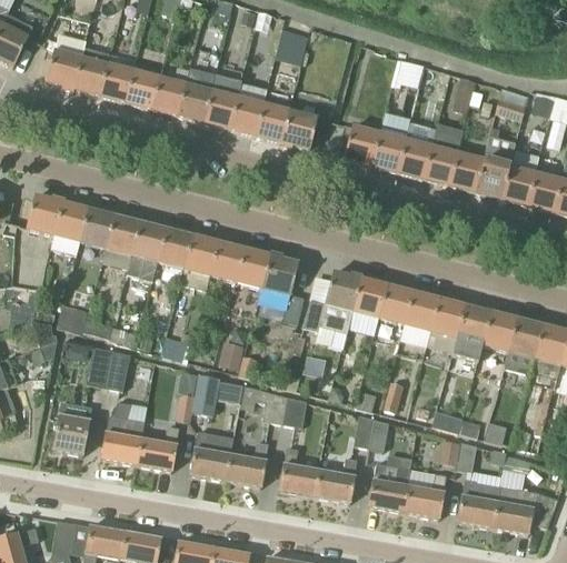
[(0,29),(8,16),(9,11),(0,6),(0,29)]
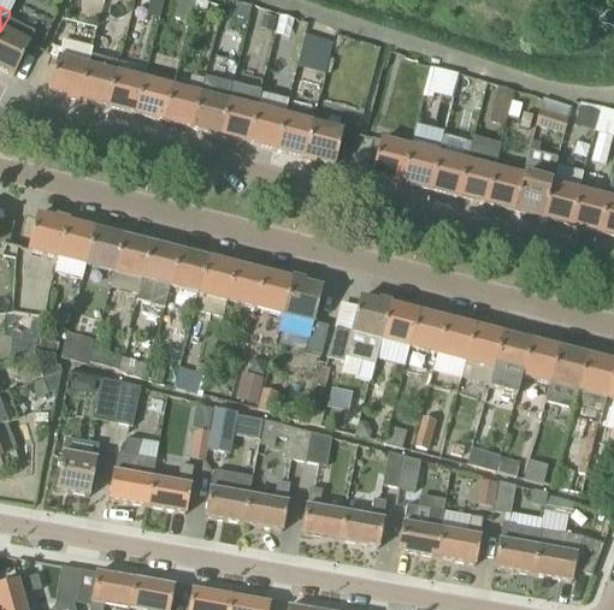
[(285,10),(279,29),(293,34),(300,15),(285,10)]
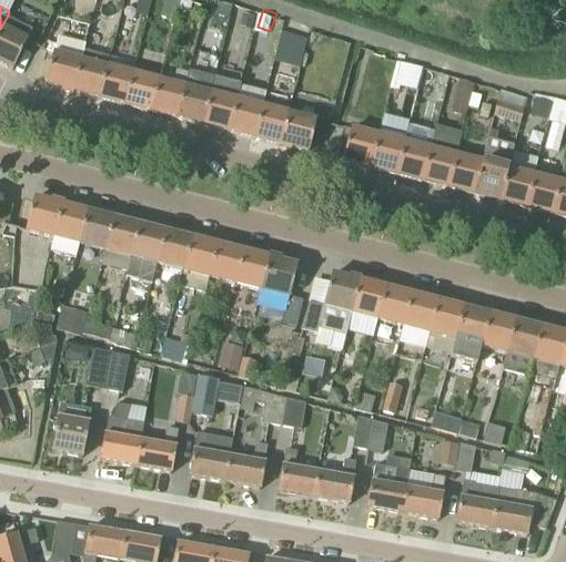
[(8,16),(0,29),(0,59),(13,67),(28,37),(27,36),(31,27),(8,16)]
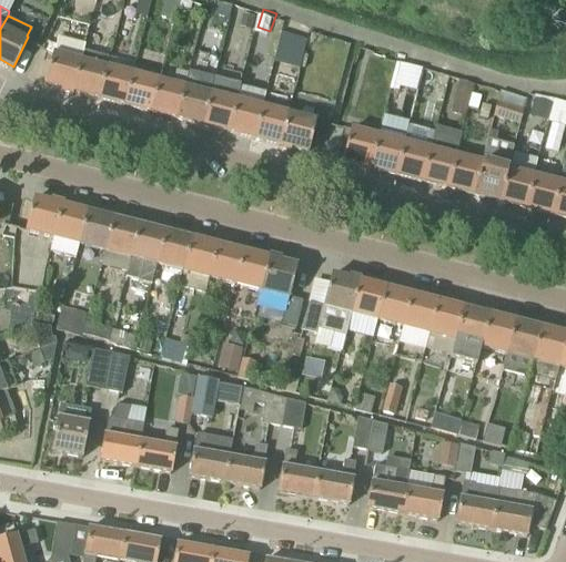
[(283,29),(275,58),(300,65),(309,37),(283,29)]
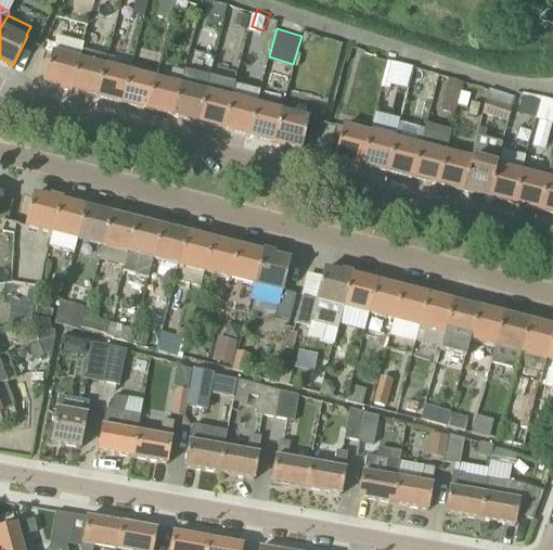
[(49,39),(47,47),(52,50),(44,80),(61,85),(61,87),(72,90),(73,87),(82,47),(85,39),(59,33),(56,41),(49,39)]
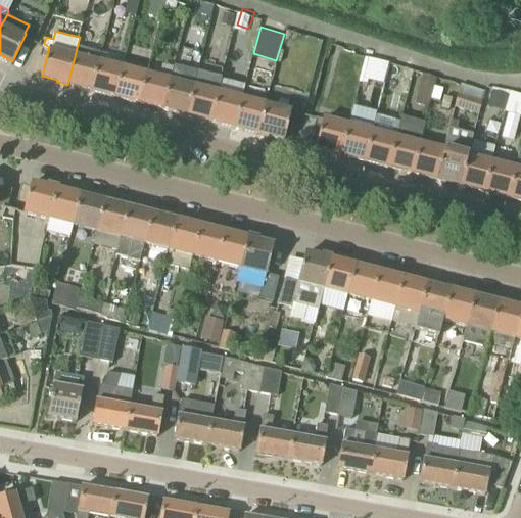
[(334,41),(332,51),(354,55),(357,45),(334,41)]
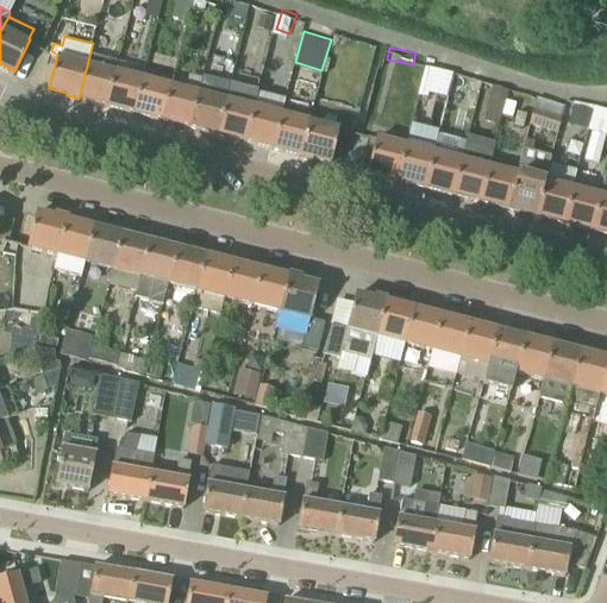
[(80,95),(107,102),(118,57),(91,51),(80,95)]
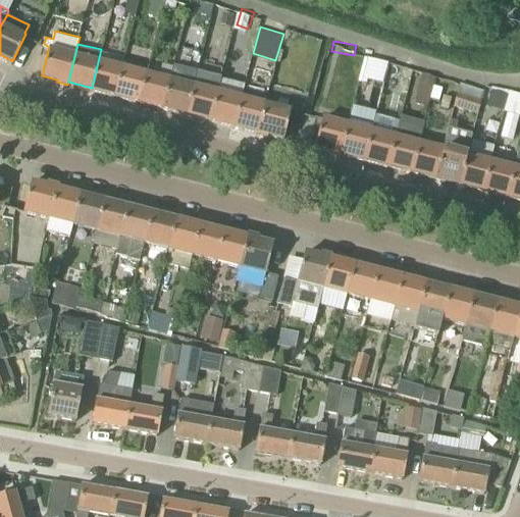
[(92,88),(116,94),(125,56),(101,49),(92,88)]
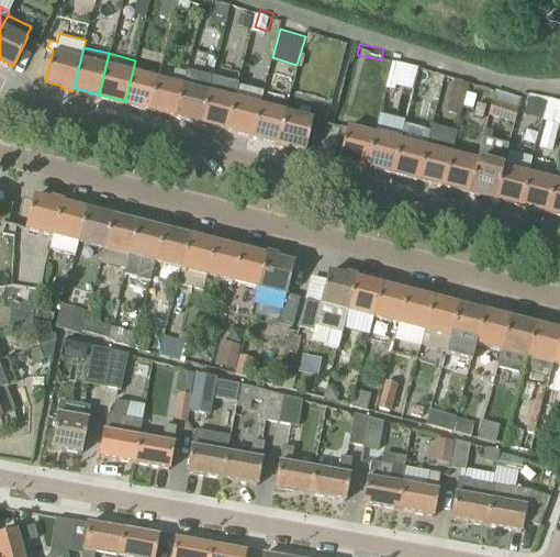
[(135,60),(125,101),(150,108),(161,65),(160,65),(160,66),(135,60)]
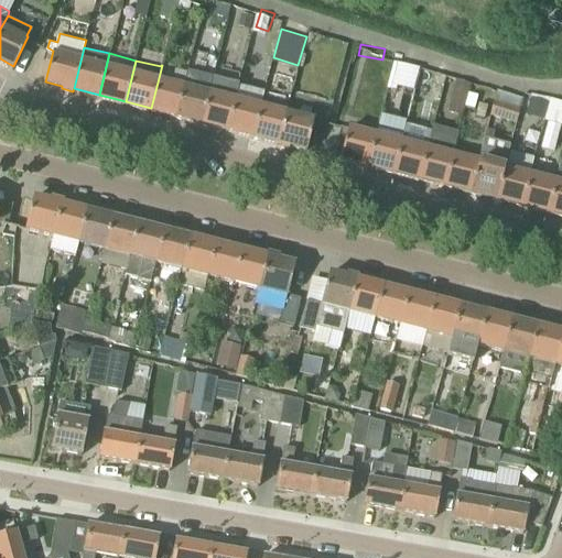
[(175,69),(162,65),(151,108),(176,115),(188,69),(176,66),(175,69)]
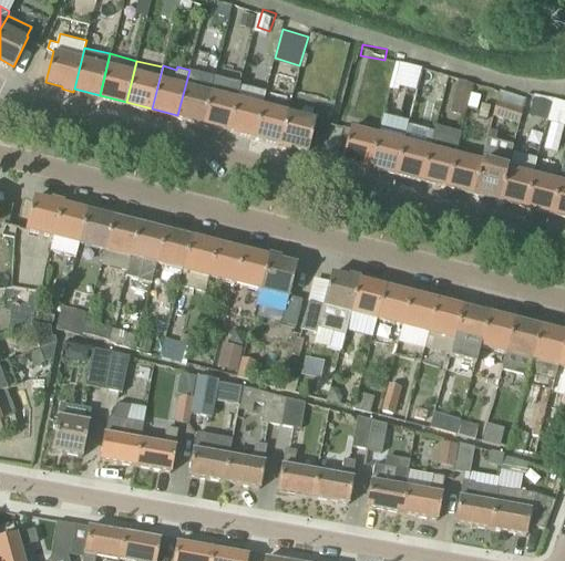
[(177,115),(178,115),(203,122),(215,74),(216,73),(189,66),(189,70),(177,115)]
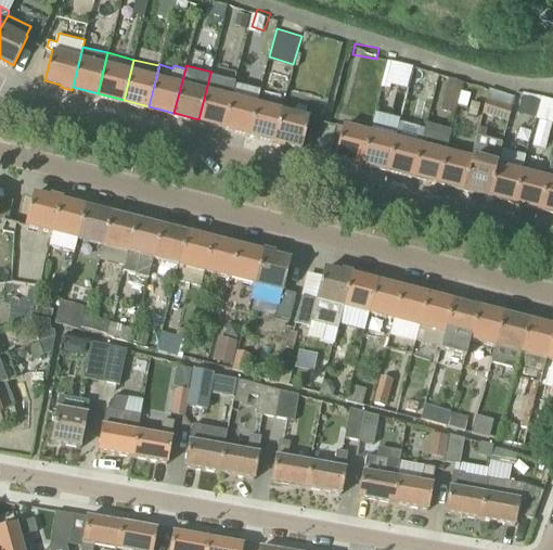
[(210,73),(198,119),(223,126),(235,80),(235,79),(210,73)]
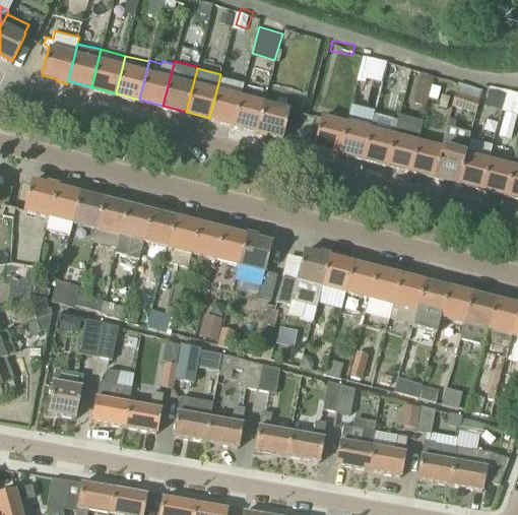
[(220,75),(209,118),(234,124),(241,94),(245,81),(220,75)]
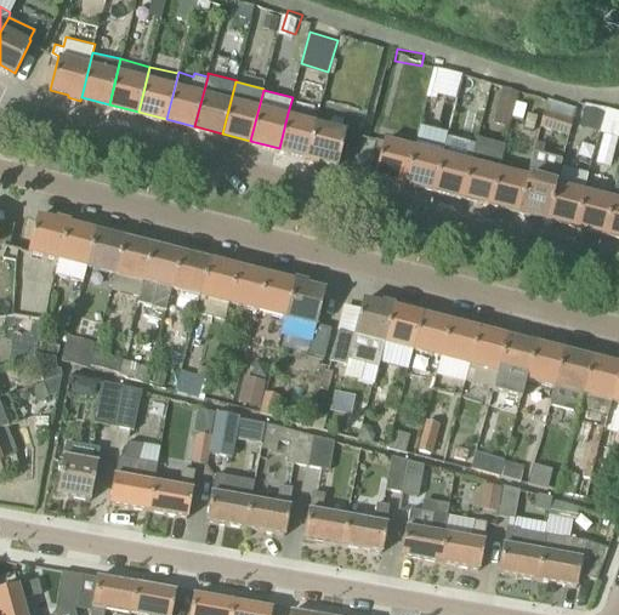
[(539,123),(568,131),(577,104),(549,95),(539,123)]
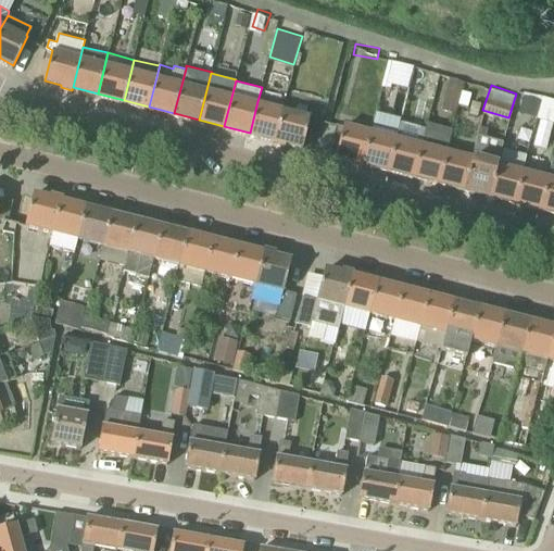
[(553,92),(527,86),(521,107),(553,114),(553,92)]
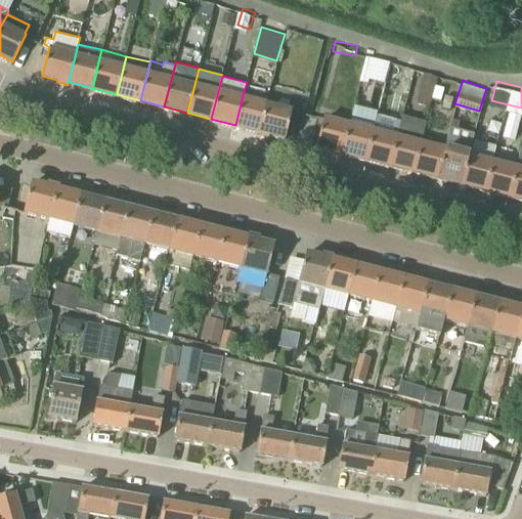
[(292,110),(295,97),(269,91),(267,101),(259,131),(258,134),(268,136),(269,134),(285,138),(292,110)]
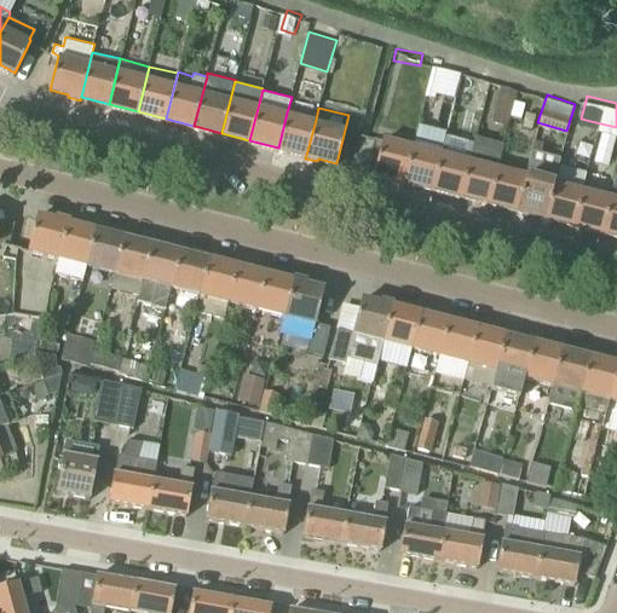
[(278,148),(306,155),(316,120),(287,113),(278,148)]
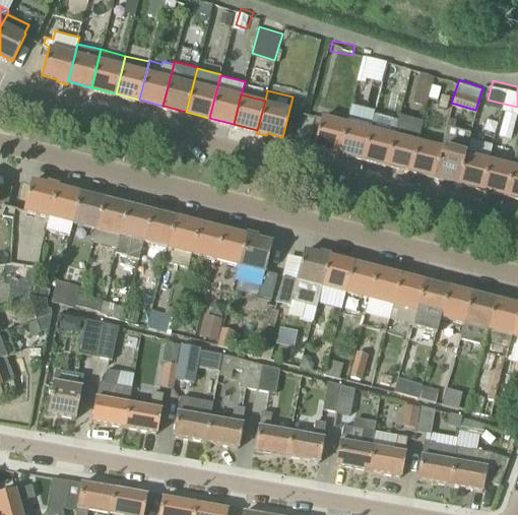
[(350,109),(349,108),(327,102),(323,116),(322,116),(314,145),(329,148),(329,151),(339,154),(339,151),(348,116),(350,109)]
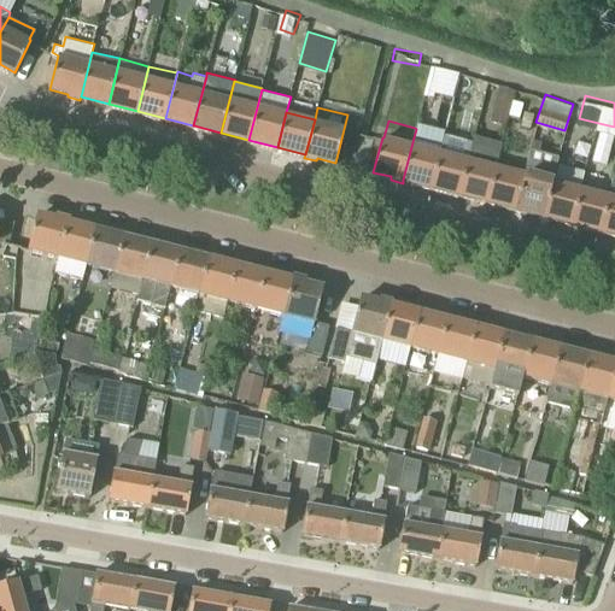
[(440,152),(441,145),(414,137),(403,180),(431,187),(440,152)]
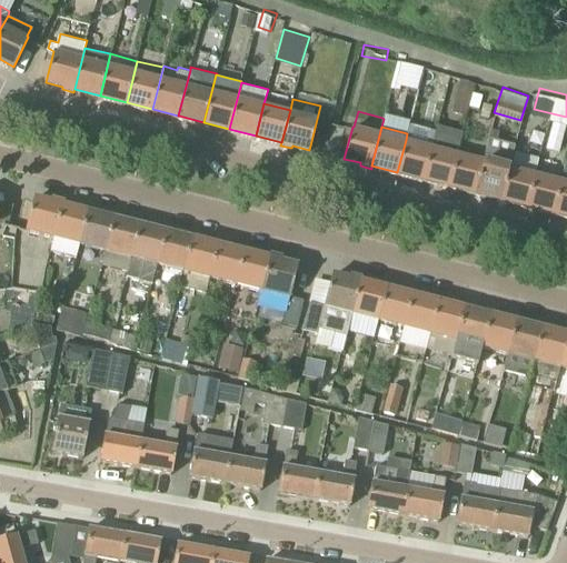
[(435,131),(430,147),(433,147),(424,179),(449,186),(457,153),(458,153),(461,139),(435,131)]
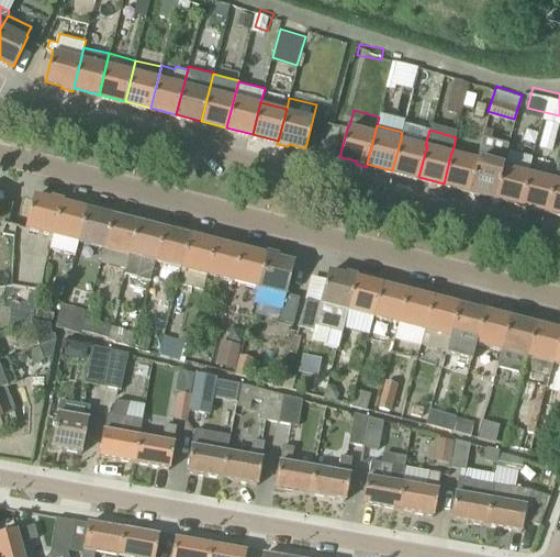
[(477,158),(468,190),(494,197),(507,147),(508,142),(491,136),(483,135),(477,158)]
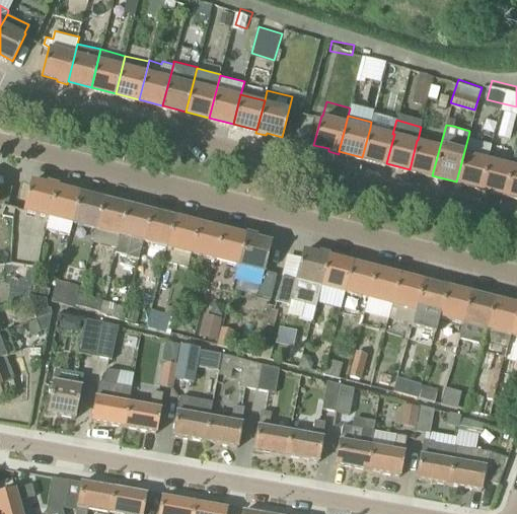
[(362,157),(386,163),(394,134),(392,134),(370,128),(362,157)]
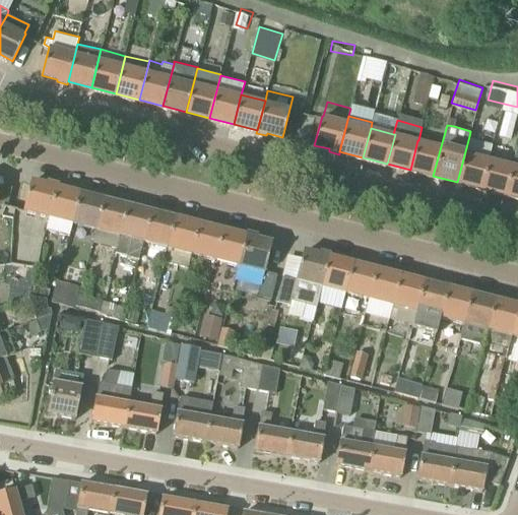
[(469,136),(457,182),(481,188),(490,158),(489,158),(493,142),(469,136)]
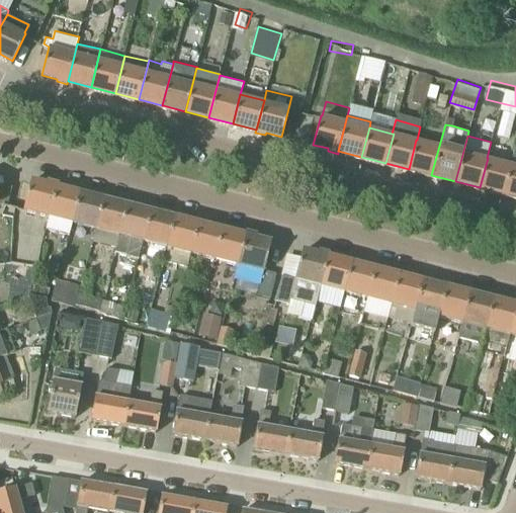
[(409,169),(431,175),(439,146),(417,140),(416,140),(409,169)]
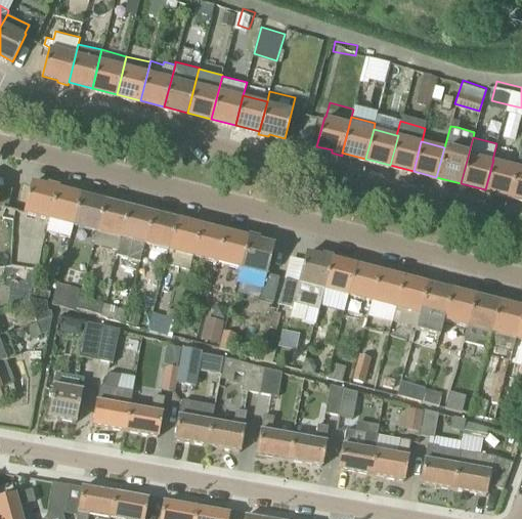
[(518,166),(510,196),(521,199),(521,150),(518,166)]
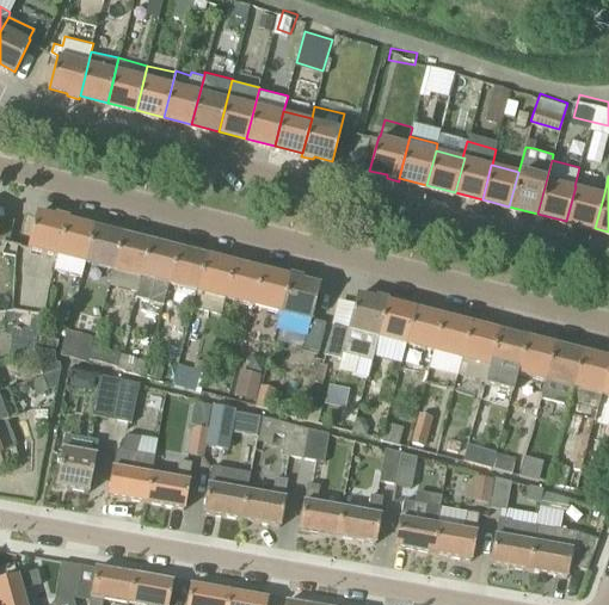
[(576,186),(566,221),(595,228),(604,193),(576,186)]
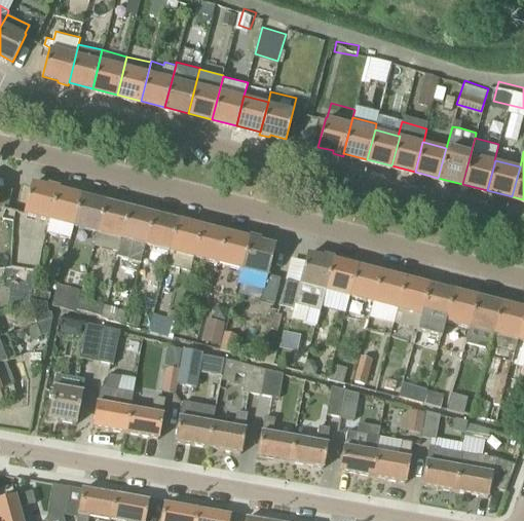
[(25,211),(49,217),(58,185),(48,183),(47,185),(32,181),(25,211)]
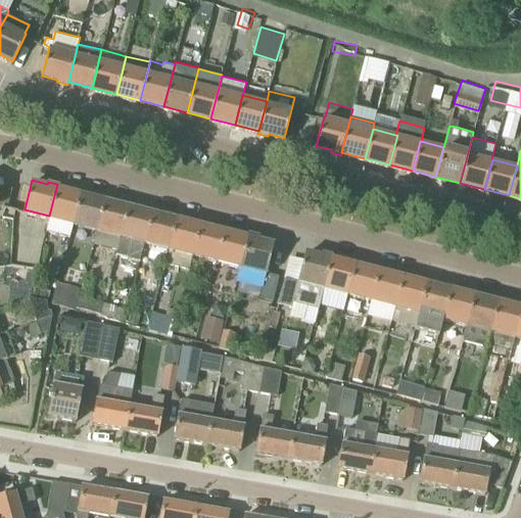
[(58,184),(57,184),(49,216),(75,222),(82,193),(58,187),(58,184)]
